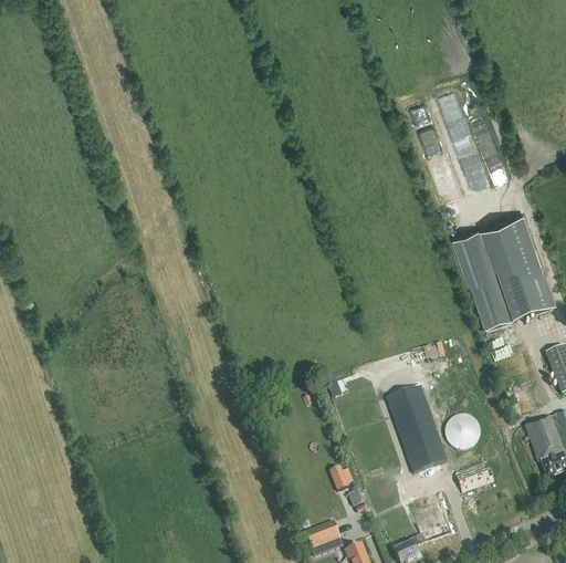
[(456,141),(469,137),(458,92),(444,94),(456,141)]
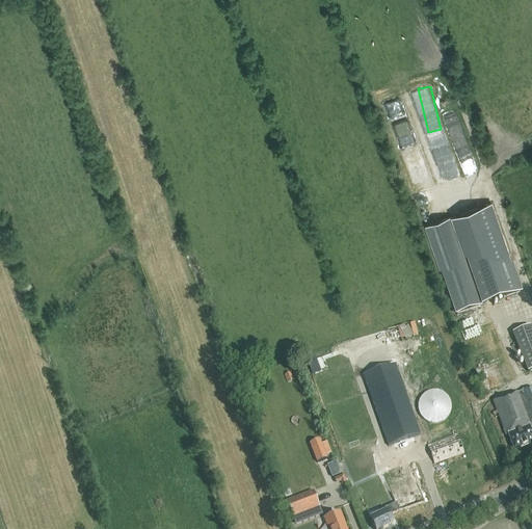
[(456,312),(520,290),(489,201),(425,222),(456,312)]
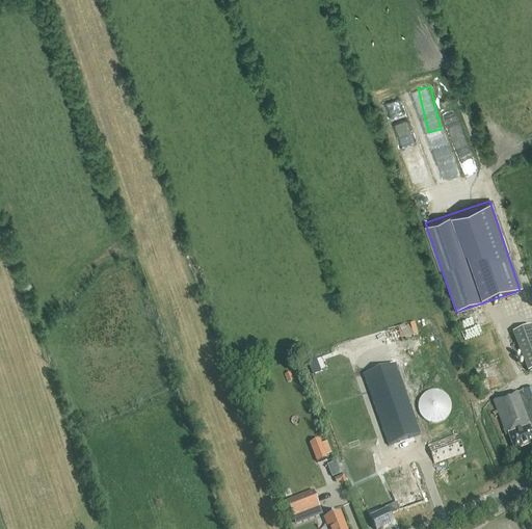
[(528,369),(531,367),(531,327),(530,323),(512,331),(528,369)]
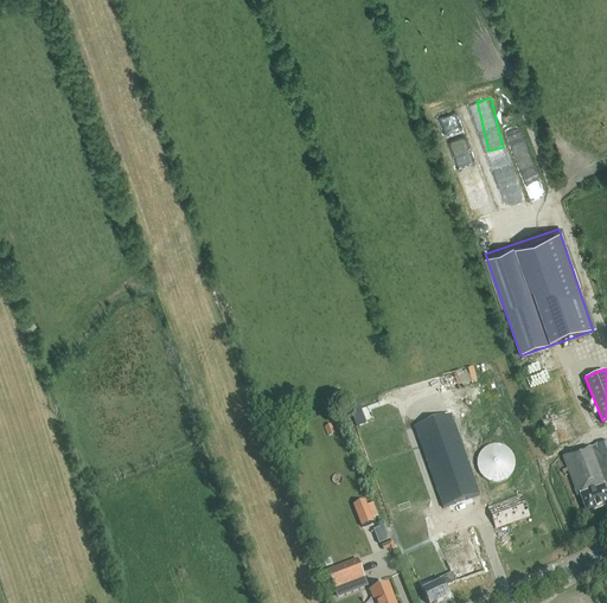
[(452,411),(414,424),(442,505),(480,492),(452,411)]
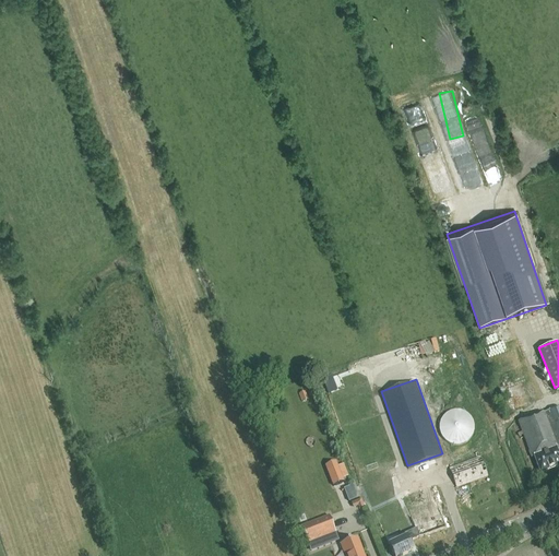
[(558,404),(525,417),(522,410),(515,412),(532,454),(534,453),(540,470),(558,462),(558,452),(556,445),(558,444),(558,404)]
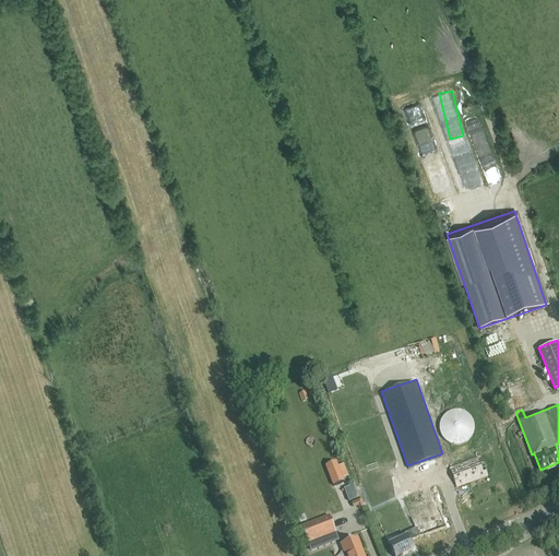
[(440,420),(439,425),(440,430),(442,435),(447,439),(451,441),(456,442),(462,441),(466,439),(471,435),(473,430),(474,425),(473,420),(471,414),(466,411),(462,409),(456,407),(451,409),(447,411),(442,414),(440,420)]
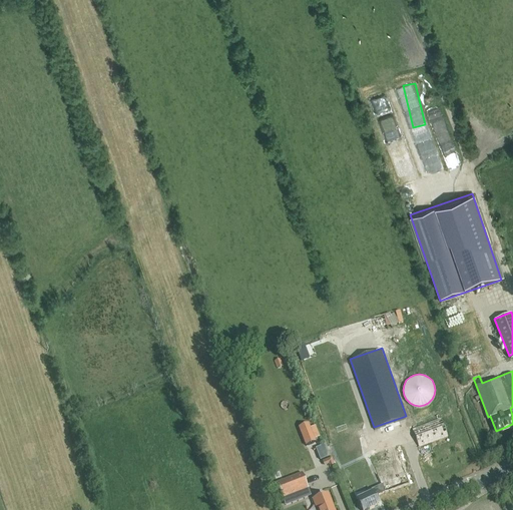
[(448,434),(441,416),(412,427),(422,452),(431,448),(429,442),(448,434)]
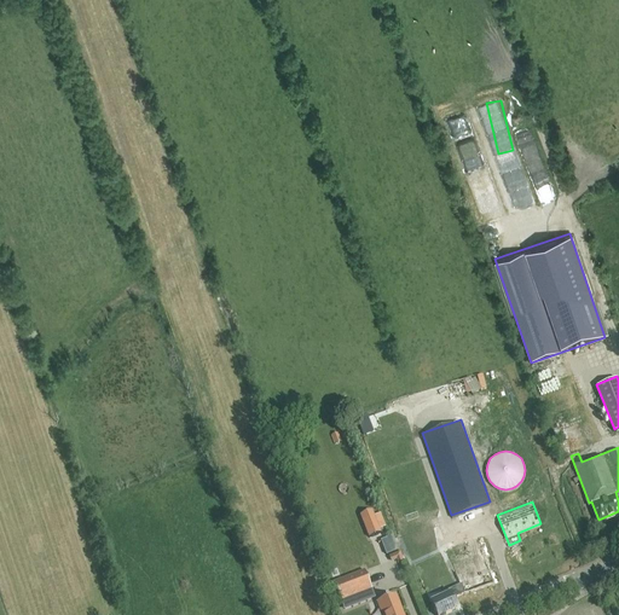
[(466,592),(496,580),(480,535),(447,545),(440,521),(409,532),(418,563),(451,551),(462,581),(446,587),(449,591),(432,598),(438,614),(458,605),(453,596),(464,591),(466,592)]
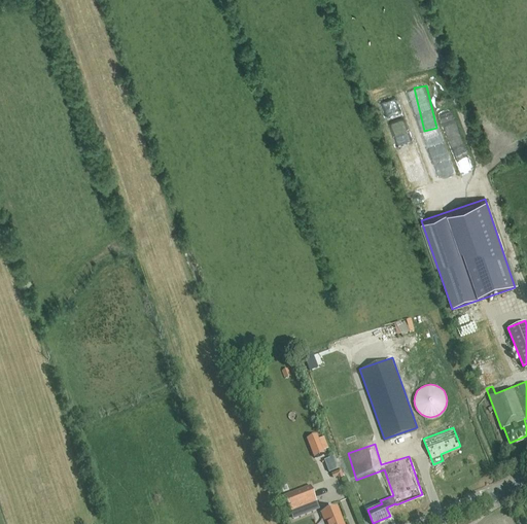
[(310,483),(283,493),(289,510),(316,499),(310,483)]
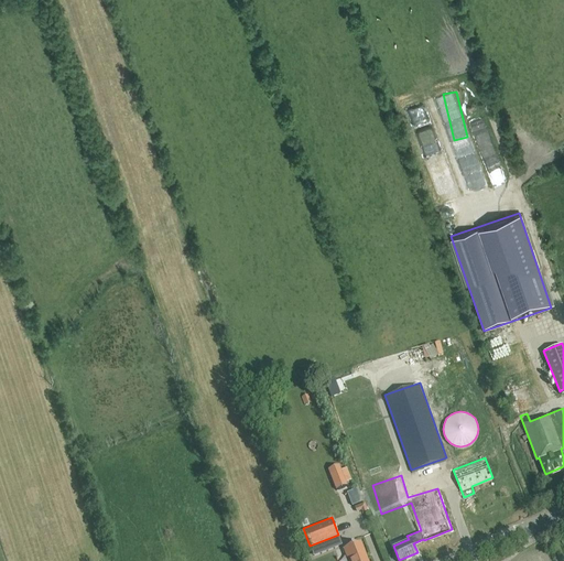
[(413,528),(410,518),(402,520),(405,530),(413,528)]
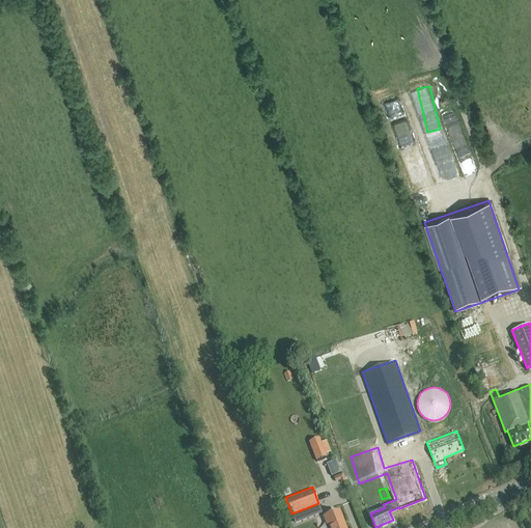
[(324,515),(328,527),(346,527),(339,508),(324,515)]
